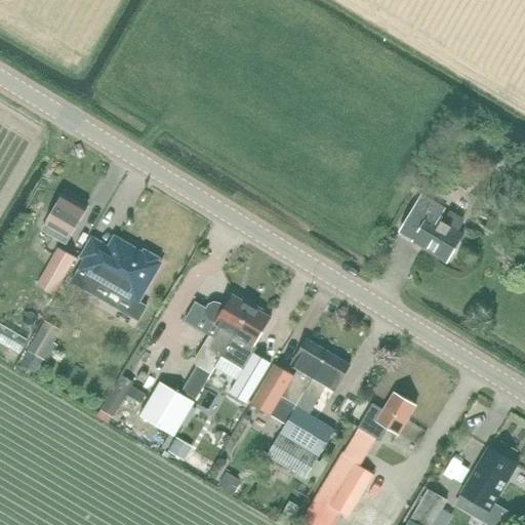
[(54,236),(57,231),(70,238),(88,207),(66,194),(43,230),(54,236)]
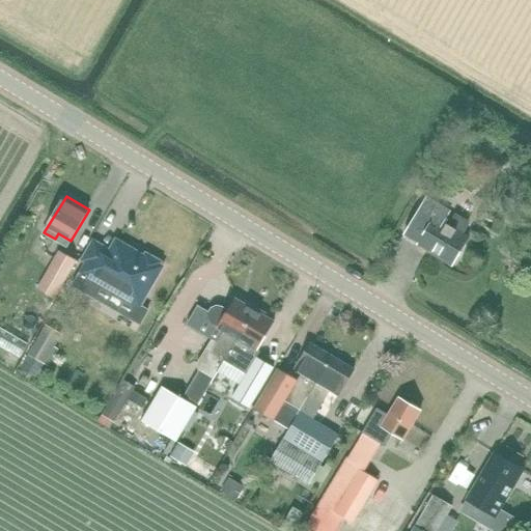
[(444,224),(447,218),(451,212),(427,196),(403,235),(418,244),(417,246),(452,268),(471,238),(465,234),(471,222),(455,213),(448,226),(444,224)]
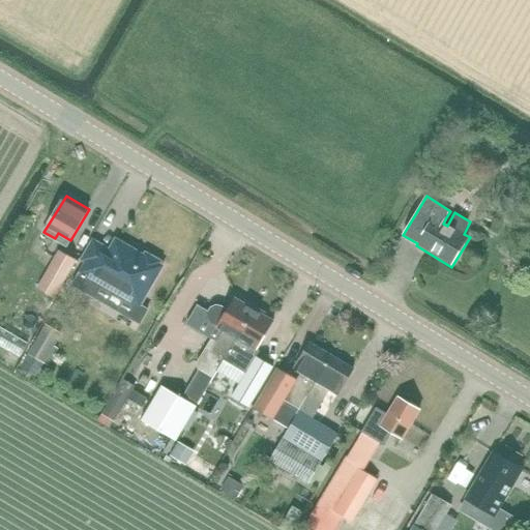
[(88,260),(74,285),(95,297),(104,283),(140,304),(163,267),(159,265),(158,260),(149,255),(145,257),(117,240),(101,267),(88,260)]
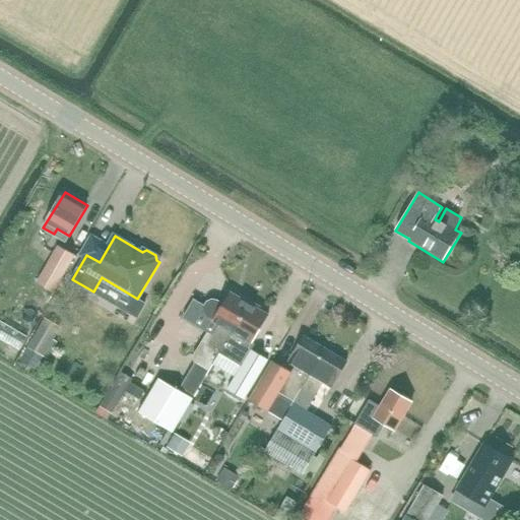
[(76,256),(61,248),(58,246),(37,284),(55,294),(63,278),(76,256)]
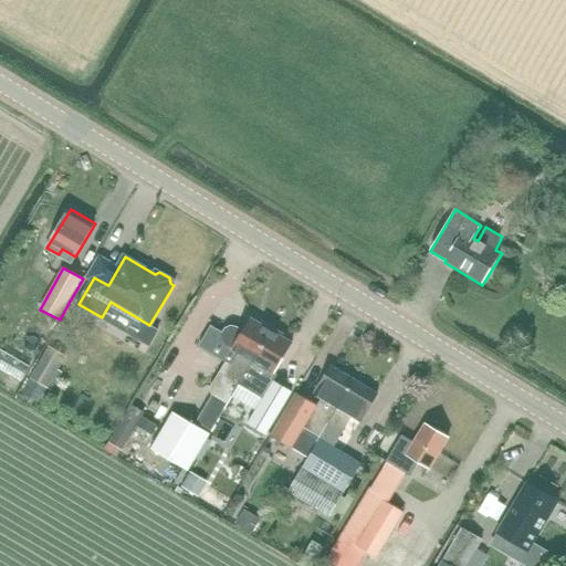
[(240,385),(272,331),(251,317),(243,331),(238,327),(232,326),(226,328),(222,334),(223,341),(228,346),(232,348),(239,353),(232,365),(227,362),(210,388),(212,397),(197,422),(212,431),(228,406),(240,385)]
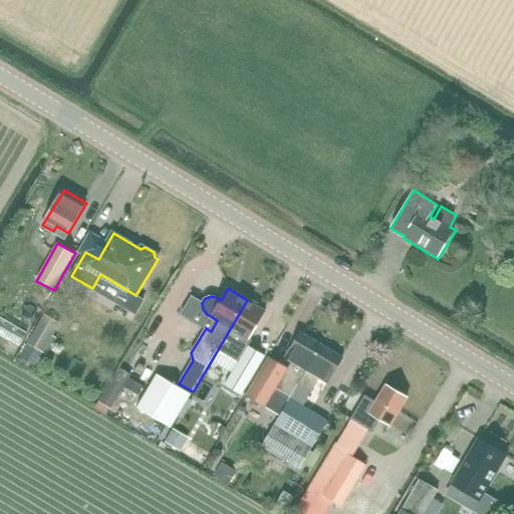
[(250,340),(267,312),(247,300),(218,349),(239,362),(224,386),(242,396),(266,356),(249,346),(253,341),(250,340)]
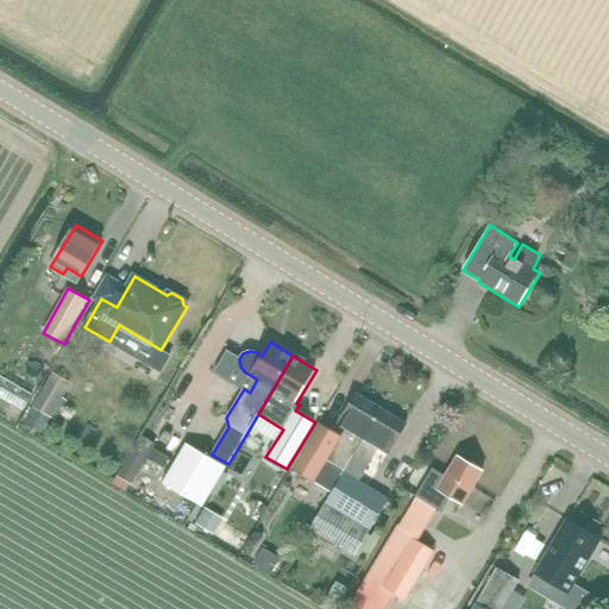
[(52,372),(32,407),(36,409),(33,414),(46,421),(49,418),(57,422),(68,401),(63,399),(71,383),(52,372)]
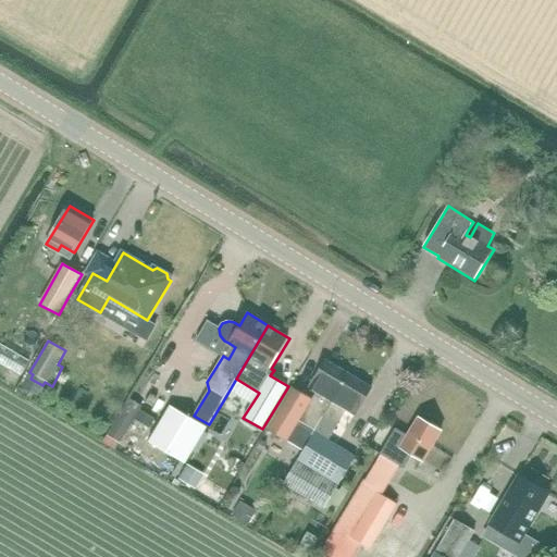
[(0,381),(14,390),(15,388),(25,371),(5,359),(0,368),(0,381)]
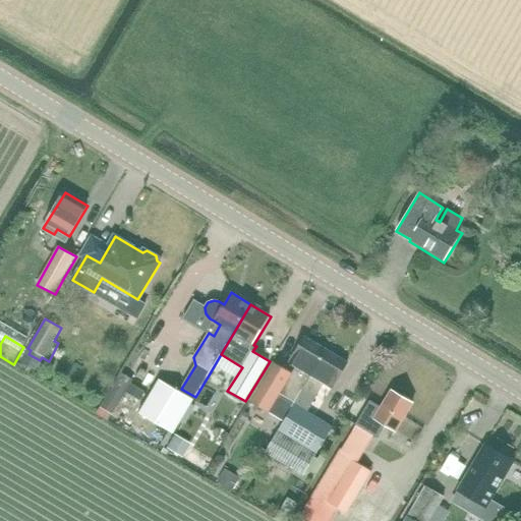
[(284,422),(327,349),(304,336),(287,363),(295,367),(292,373),(273,362),(249,402),(284,422)]
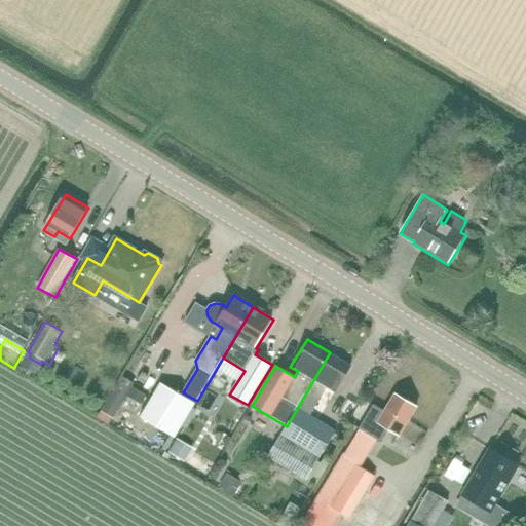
[(329,465),(320,458),(336,430),(311,415),(327,388),(336,393),(352,366),(330,352),(287,426),(280,436),(267,458),(306,481),(307,480),(317,485),(329,465)]
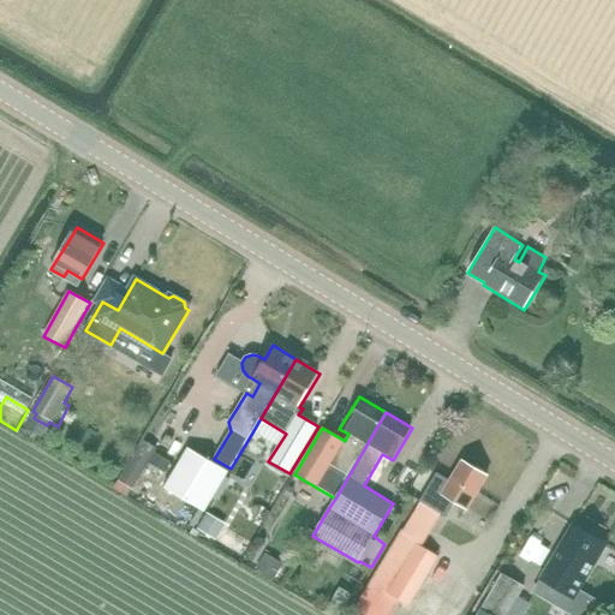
[(155,453),(157,449),(143,441),(114,490),(127,499),(148,464),(155,453)]
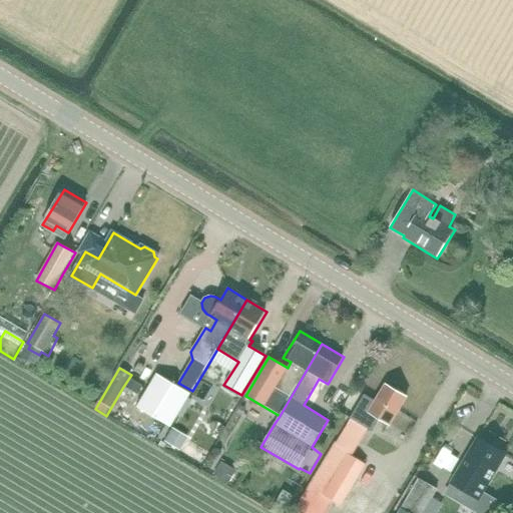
[(137,407),(169,426),(171,427),(191,395),(156,374),(137,407)]
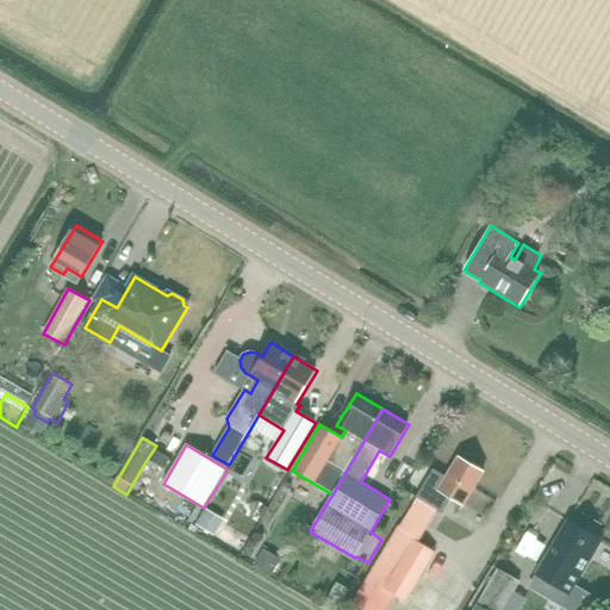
[(154,449),(147,460),(161,470),(168,458),(154,449)]
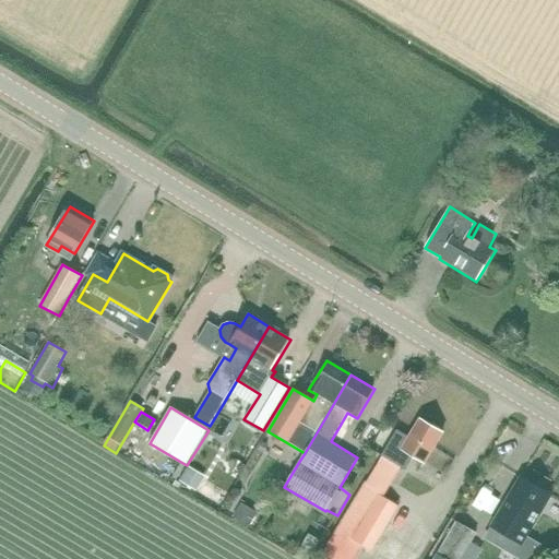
[(397,430),(382,456),(383,458),(401,468),(406,471),(414,458),(424,465),(443,433),(419,419),(409,437),(408,437),(397,430)]
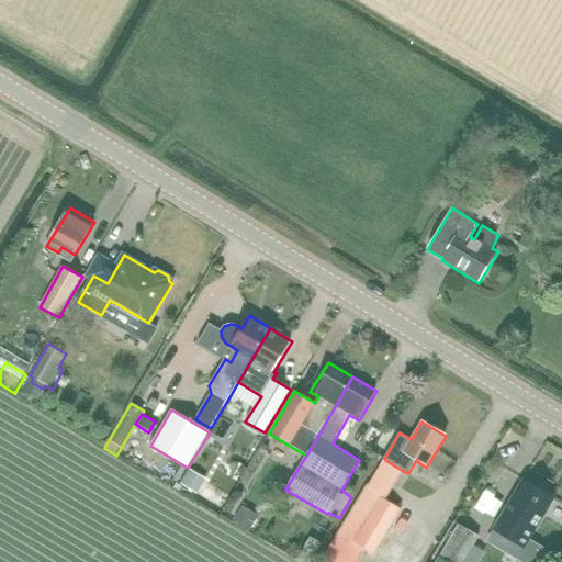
[(203,482),(187,472),(180,483),(197,493),(203,482)]
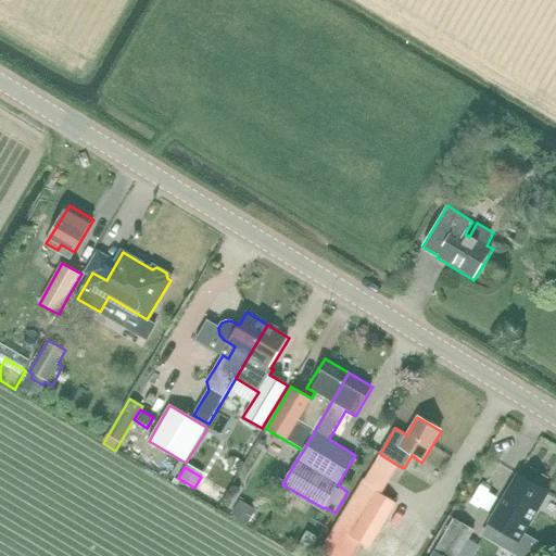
[(490,525),(482,536),(501,547),(501,546),(507,535),(519,542),(525,533),(526,533),(550,493),(519,474),(489,523),(490,525)]
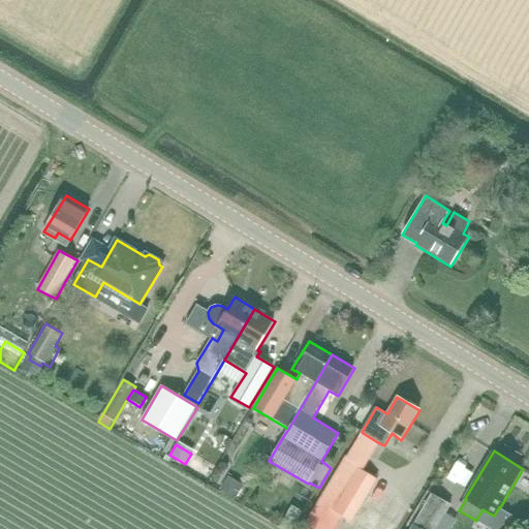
[(346,459),(303,528),(337,528),(344,518),(352,523),(377,479),(363,471),(364,470),(364,469),(346,459)]
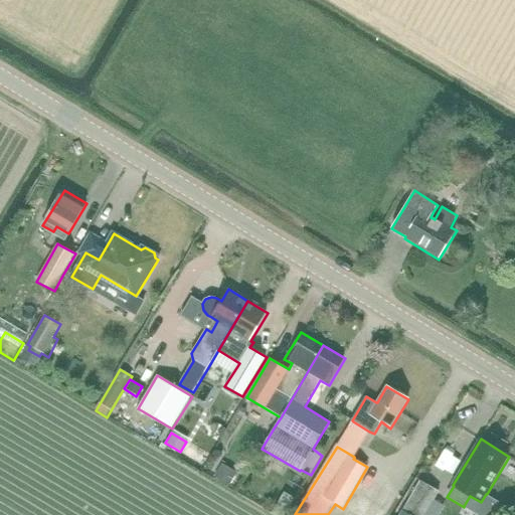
[(238,476),(222,467),(215,479),(230,488),(238,476)]
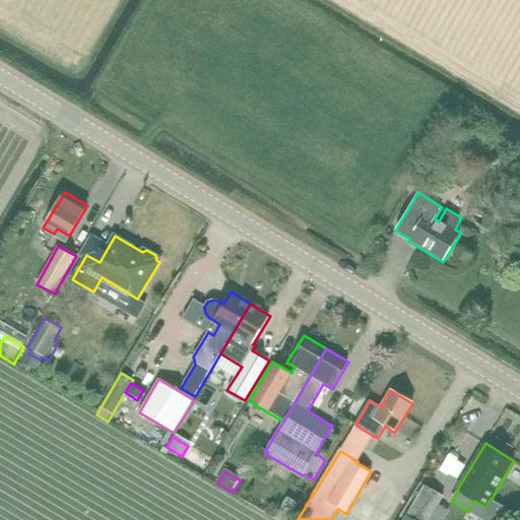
[(425,484),(407,517),(411,519),(428,519),(443,496),(425,484)]
